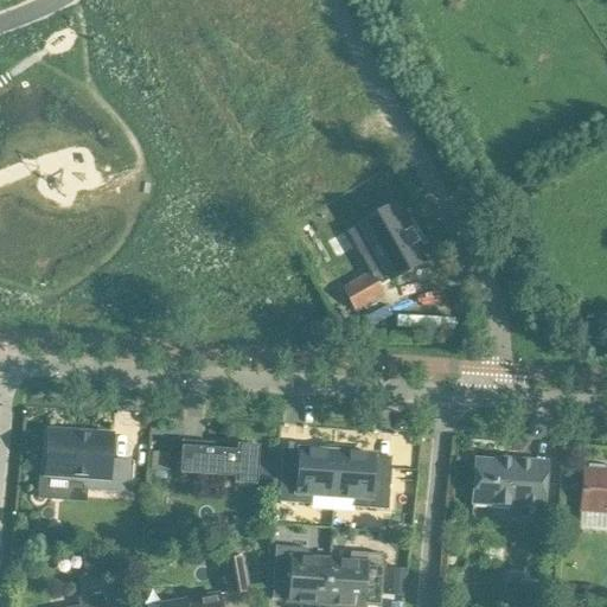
[(393,206),(346,231),(370,274),(371,273),(378,286),(422,261),(414,246),(419,243),(410,229),(406,231),(393,206)]
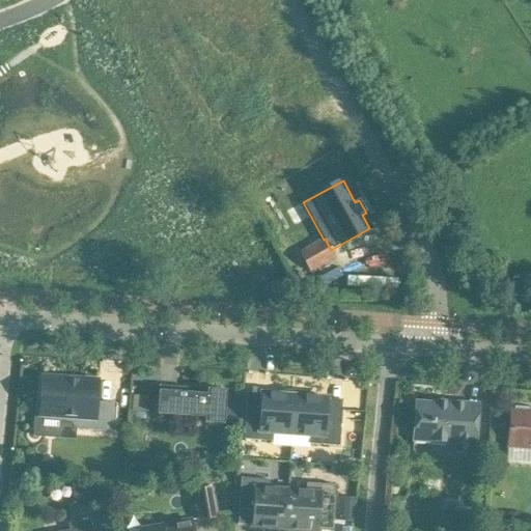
[(325,239),(300,253),(310,272),(335,257),(325,239)]
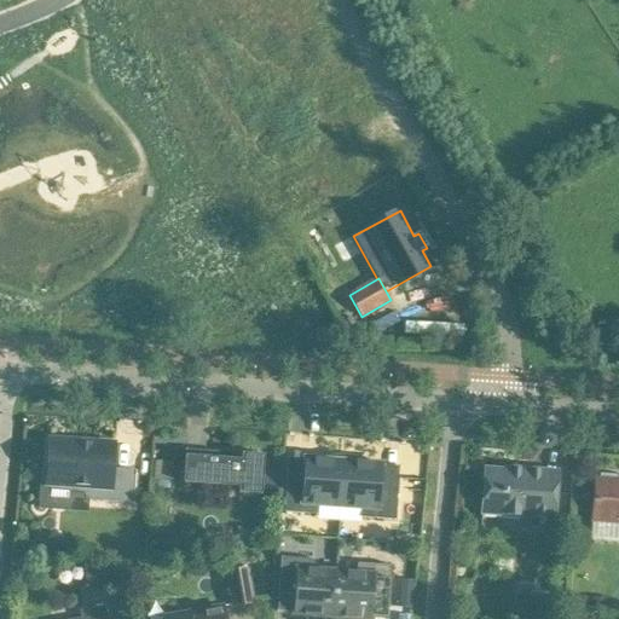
[(113,476),(114,445),(48,440),(45,485),(50,486),(51,491),(68,492),(70,487),(82,487),(85,502),(133,504),(136,470),(117,469),(117,476),(113,476)]
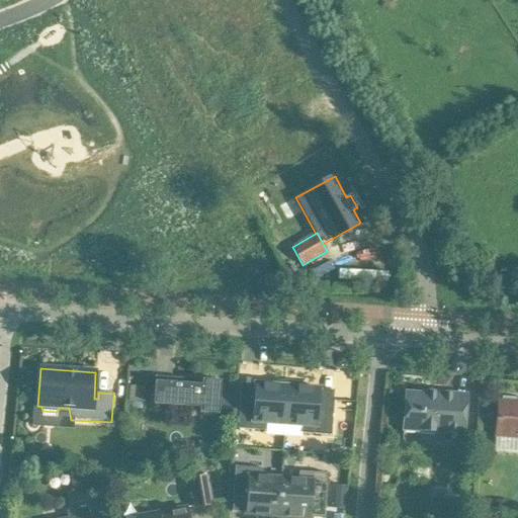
[(135,429),(135,439),(144,439),(144,438),(142,438),(143,420),(168,422),(169,406),(171,406),(199,408),(199,413),(219,415),(221,386),(182,383),(182,378),(155,376),(155,380),(139,379),(136,420),(142,420),(141,430),(135,429)]
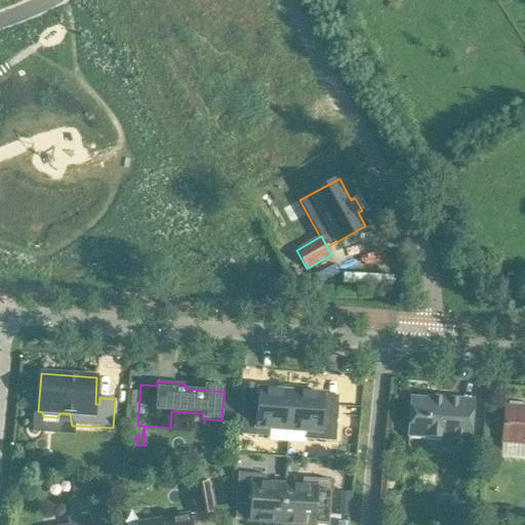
[(288,430),(291,387),(287,387),(283,388),(278,389),(274,390),(258,389),(258,390),(244,389),(240,435),(270,437),(270,429),(288,430)]
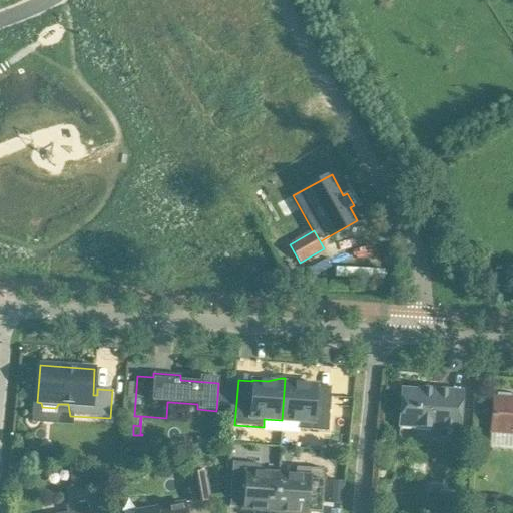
[(328,432),(331,387),(317,386),(317,385),(301,384),(298,382),(297,381),(293,380),(289,379),(285,378),(282,420),(299,422),(299,430),(328,432)]
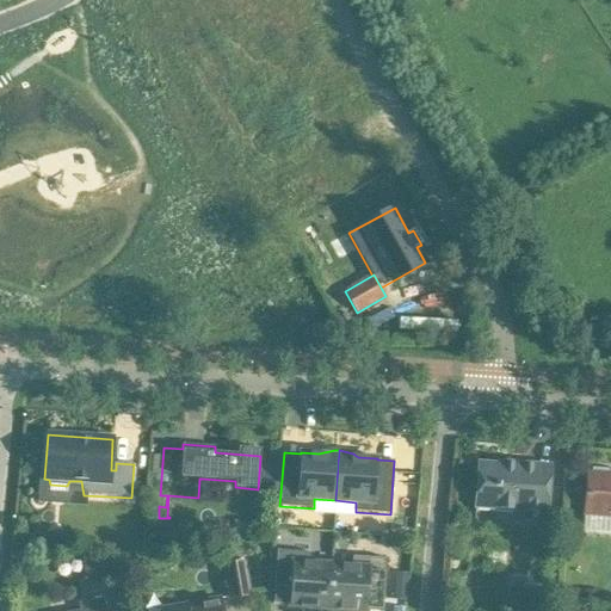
[(545,523),(549,471),(534,470),(534,464),(499,462),(499,464),(479,463),(474,524),(475,525),(476,500),(497,501),(495,510),(523,512),(522,522),(545,523)]
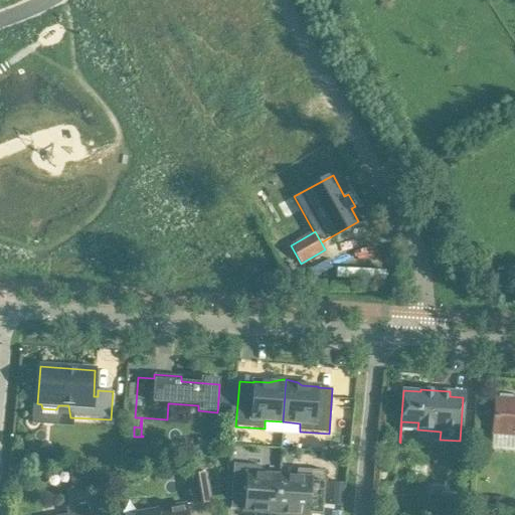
[(492,434),(514,435),(514,400),(513,400),(513,396),(499,395),(499,399),(495,399),(492,434)]
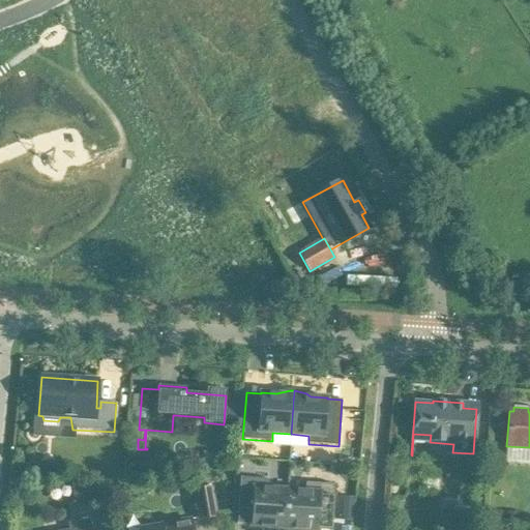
[(284,529),(287,490),(269,488),(269,480),(240,477),(236,524),(251,525),(251,526),(267,527),(271,529),(284,529)]
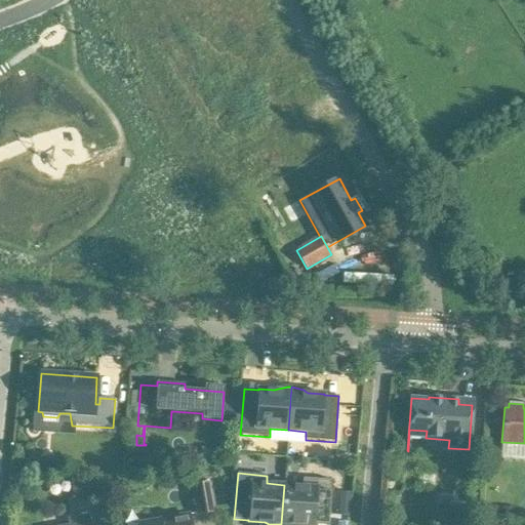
[(329,524),(330,516),(332,480),(303,478),(303,486),(284,485),(281,524),(329,524)]
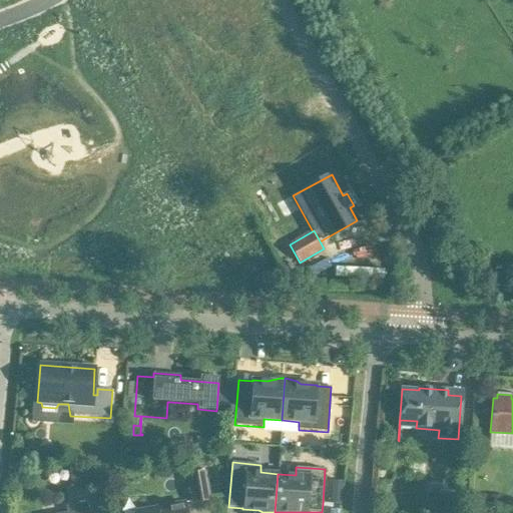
[(87,468),(74,470),(77,487),(90,484),(87,468)]
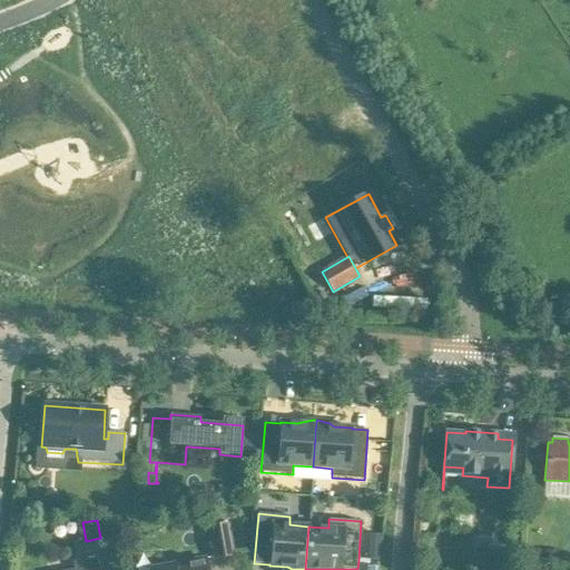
[(233,554),(227,524),(209,528),(215,558),(233,554)]
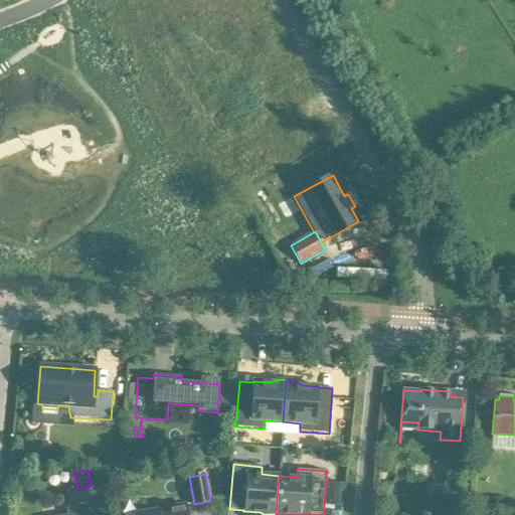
[(89,514),(88,505),(66,508),(66,514),(89,514)]
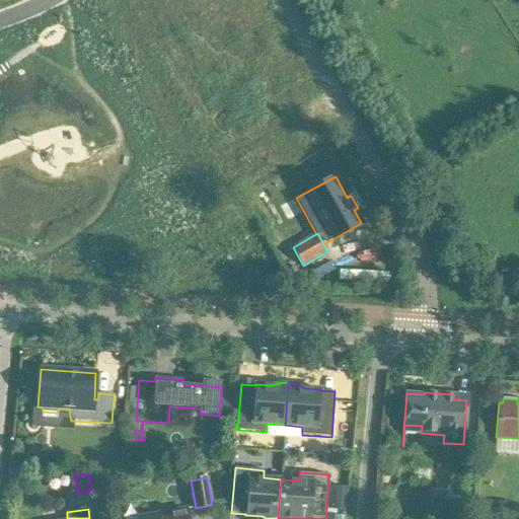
[(188,518),(187,509),(139,517),(138,518),(188,518)]
